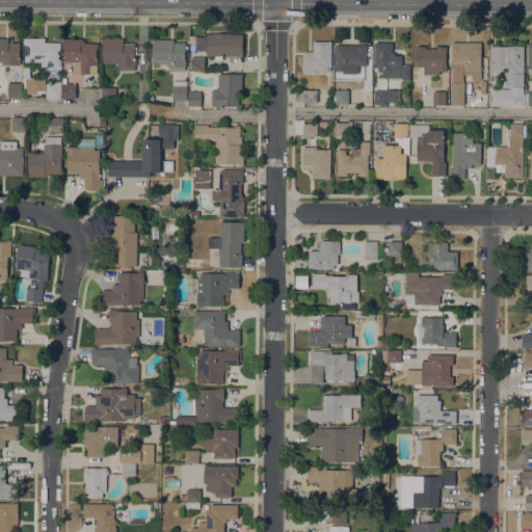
[(222,55),(222,59),(215,59),(215,55),(207,55),(207,41),(205,41),(205,35),(207,35),(207,33),(214,33),(214,32),(228,32),(228,33),(243,33),(243,36),(244,36),(244,42),(242,42),(242,56),(222,55)]
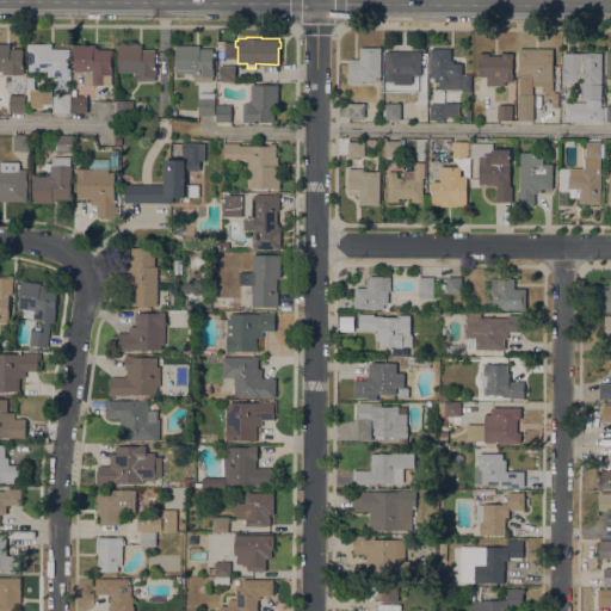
[(0,71),(0,43),(10,43),(10,48),(23,48),(23,65),(24,65),(24,74),(23,74),(23,82),(5,82),(5,74),(2,74),(2,71),(0,71)]
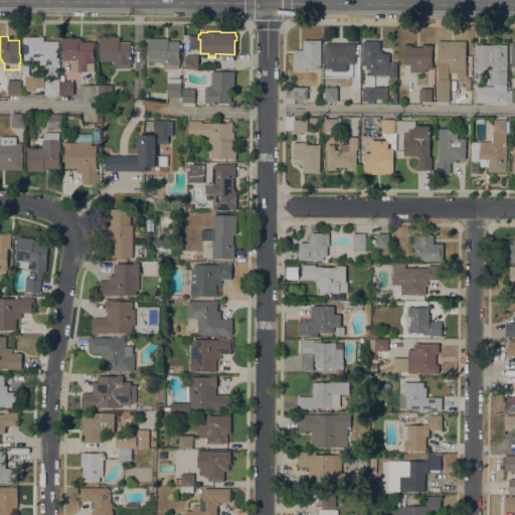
[(43,36),(43,40),(58,40),(58,47),(57,47),(57,63),(39,63),(39,59),(23,59),(24,42),(23,42),(23,36),(43,36)]
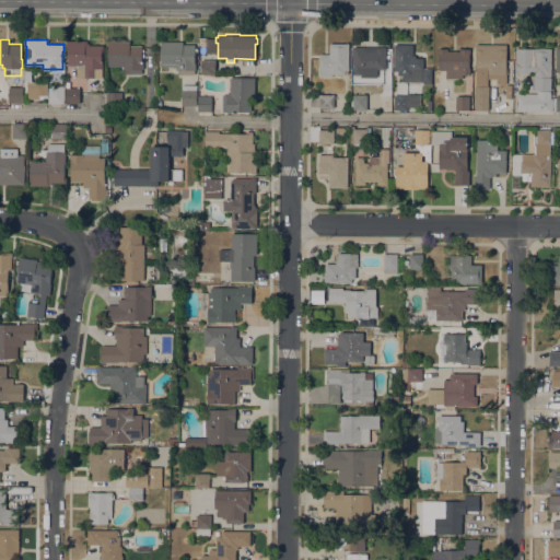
[(68,65),(68,46),(66,46),(66,41),(88,41),(88,43),(89,43),(89,45),(103,45),(103,51),(102,51),(102,59),(103,59),(103,78),(77,78),(77,65),(76,65),(68,65)]
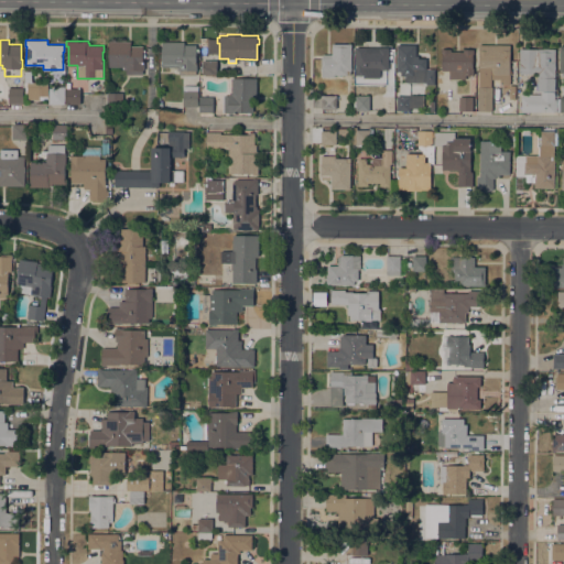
[(109,41),(131,41),(131,45),(143,45),(143,49),(145,49),(145,52),(143,52),(143,54),(145,54),(145,57),(143,57),(143,61),(144,61),(144,69),(143,69),(143,74),(127,74),(127,69),(125,69),(125,66),(109,66),(109,41)]
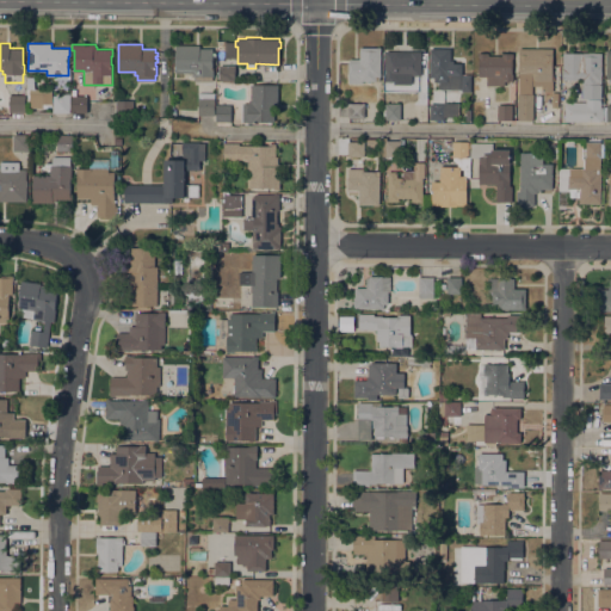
[(176,44),(199,44),(199,48),(213,48),(213,53),(216,53),(216,55),(213,55),(213,66),(214,66),(214,75),(213,75),(213,80),(193,80),(193,75),(192,75),(192,72),(176,72),(176,44)]
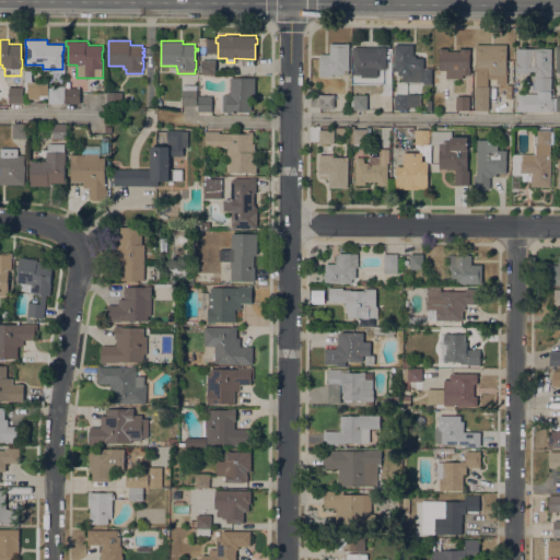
[(349,69),(348,69),(348,73),(333,73),(333,76),(319,76),(319,68),(319,56),(321,56),(321,54),(329,54),(329,43),(349,43),(349,69)]
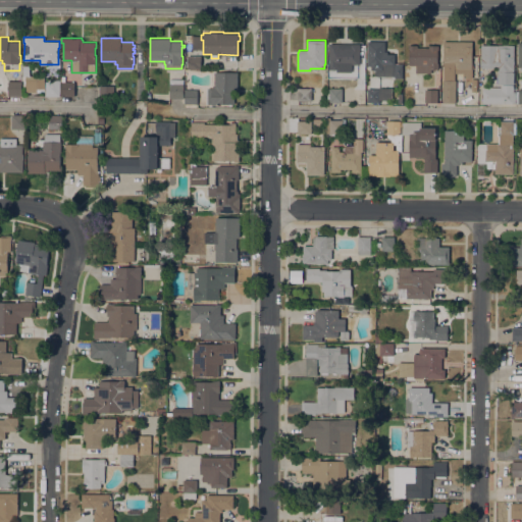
[(375,75),(375,69),(370,69),(371,65),(367,65),(367,41),(369,41),(369,40),(376,40),(376,41),(385,41),(384,51),(387,51),(387,53),(395,53),(395,63),(403,63),(402,77),(395,77),(395,75),(375,75)]
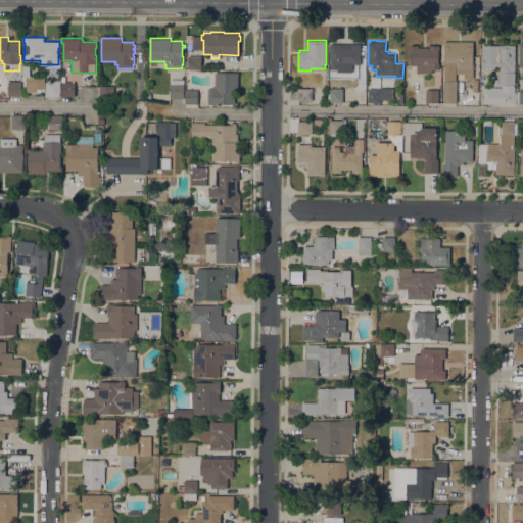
[(456,102),(443,102),(443,80),(444,41),(473,41),(472,68),(473,68),(473,78),(464,78),(464,73),(456,73),(456,102)]
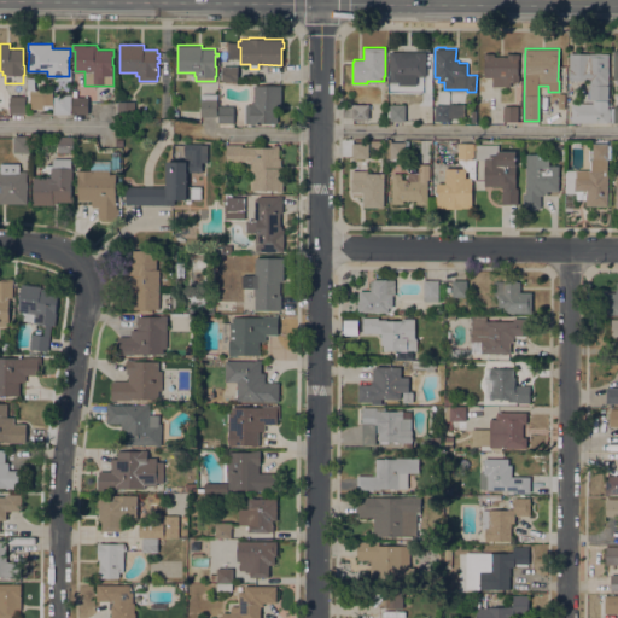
[(425,52),(425,76),(417,75),(417,85),(398,85),(398,81),(396,81),(396,82),(392,82),(392,81),(389,81),(390,51),(425,52)]
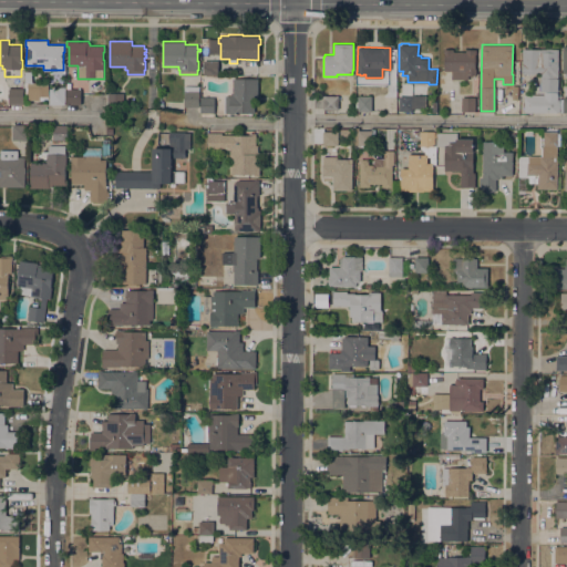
[(444,52),(443,52),(443,49),(453,48),(453,51),(465,51),(465,49),(476,49),(476,53),(474,53),(474,68),(476,68),(476,74),(467,74),(467,79),(452,79),(451,70),(444,70),(444,52)]
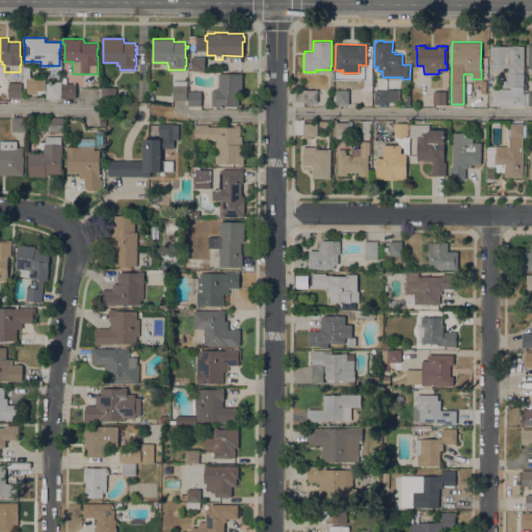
[(524,46),(523,85),(507,85),(507,70),(489,69),(490,45),(524,46)]
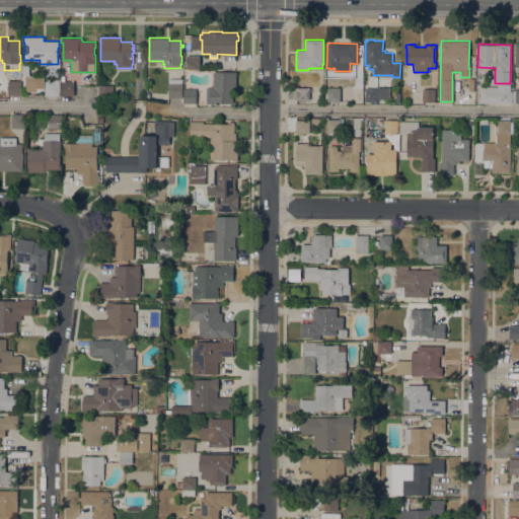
[(187,68),(187,55),(200,55),(200,68),(187,68)]
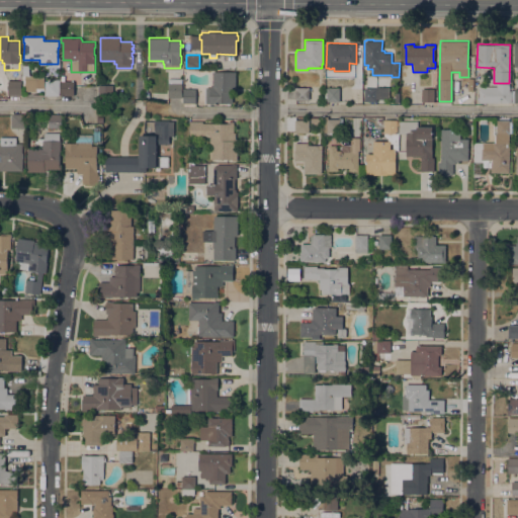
[(236,71),(236,91),(233,91),(233,102),(218,102),(218,104),(209,104),(209,102),(205,102),(205,87),(209,87),(209,86),(212,86),(212,71),(236,71)]
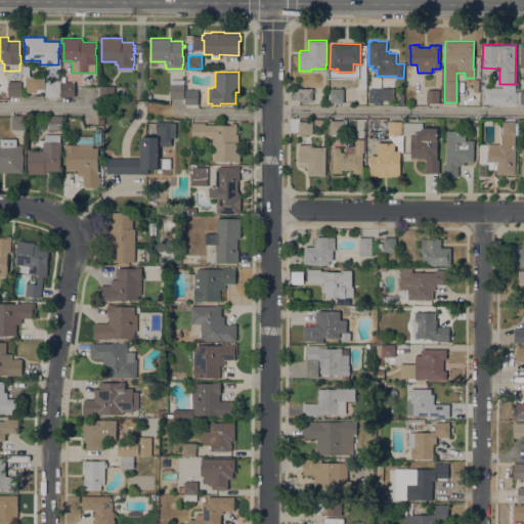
[(37,92),(26,92),(26,76),(44,76),(44,90),(37,90),(37,92)]
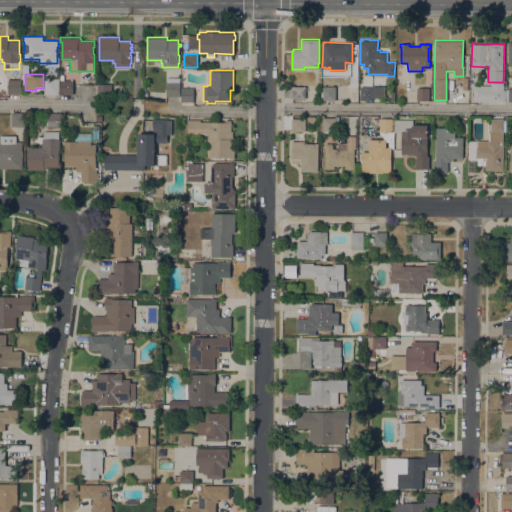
[(59,94),(60,74),(64,74),(64,79),(73,80),(73,94),(59,94)]
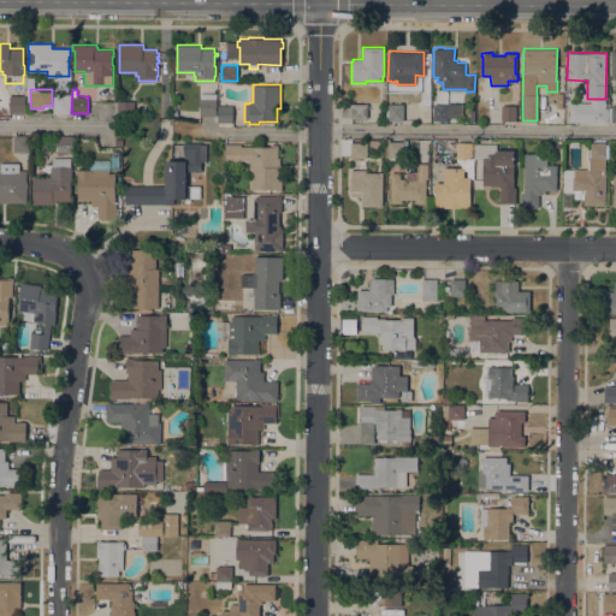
[(10,112),(10,95),(25,95),(25,112),(10,112)]
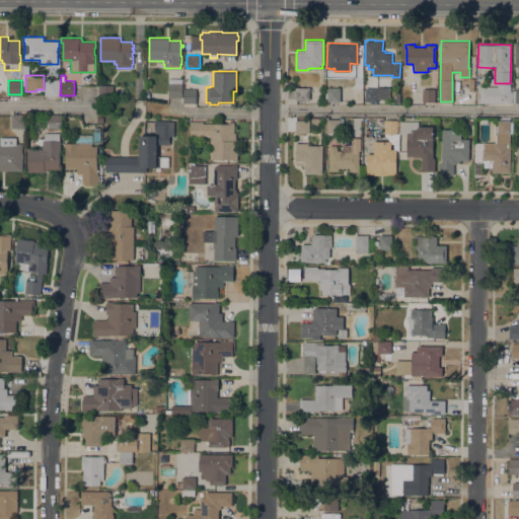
[(45,95),(45,80),(59,80),(59,95),(45,95)]
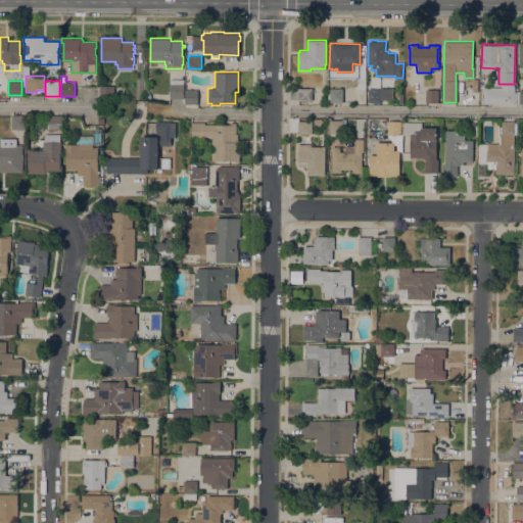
[(183,98),(170,98),(170,84),(183,83),(183,98)]
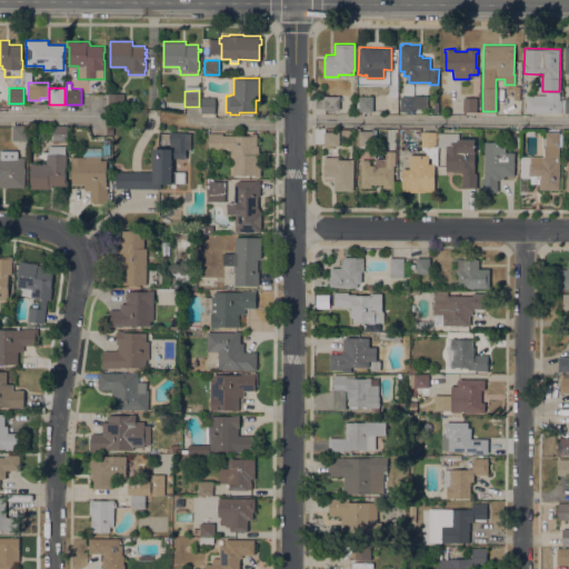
[(526,112),(526,97),(527,97),(527,95),(546,95),(546,91),(559,92),(559,99),(561,99),(561,111),(559,111),(559,112),(526,112)]
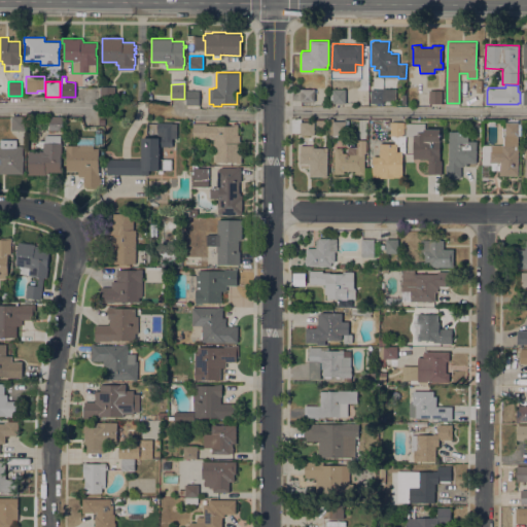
[(100,85),(115,85),(115,99),(100,99),(100,85)]
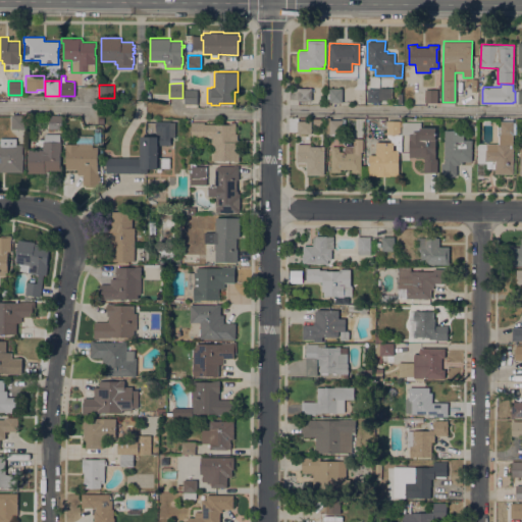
[(311,100),(298,100),(298,88),(312,88),(311,100)]
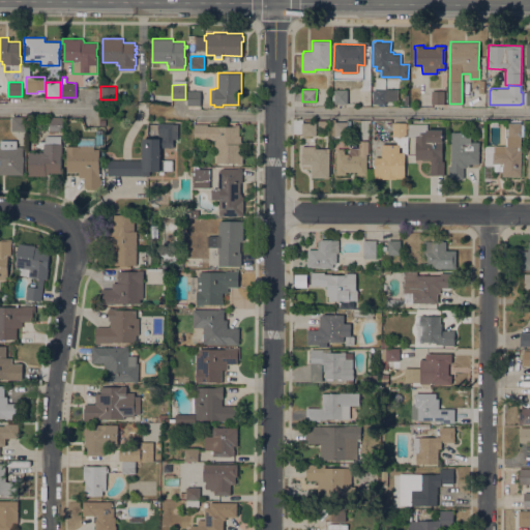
[(348,89),(348,104),(334,104),(334,101),(332,101),(332,90),(334,90),(334,89),(348,89)]
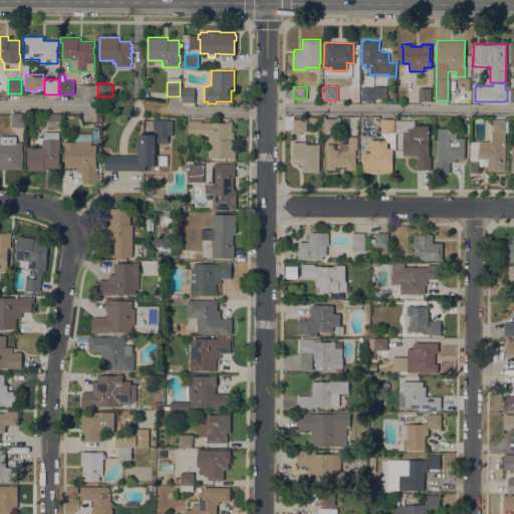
[(373,100),(361,100),(361,86),(373,86),(373,100)]
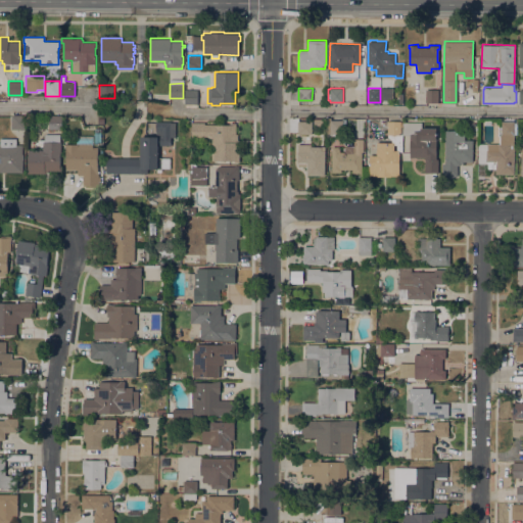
[(438,102),(425,102),(426,89),(438,89),(438,102)]
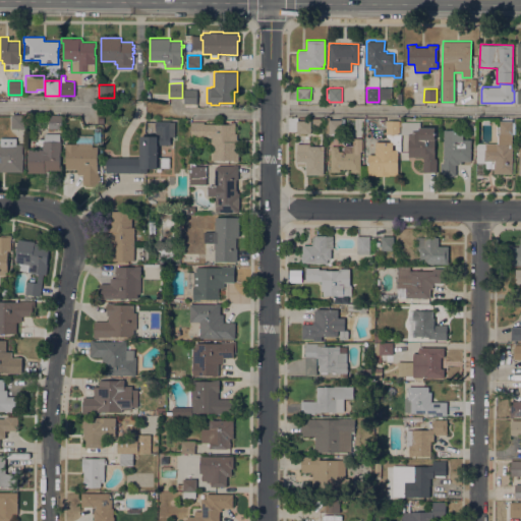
[(196,103),(184,103),(184,90),(196,90),(196,103)]
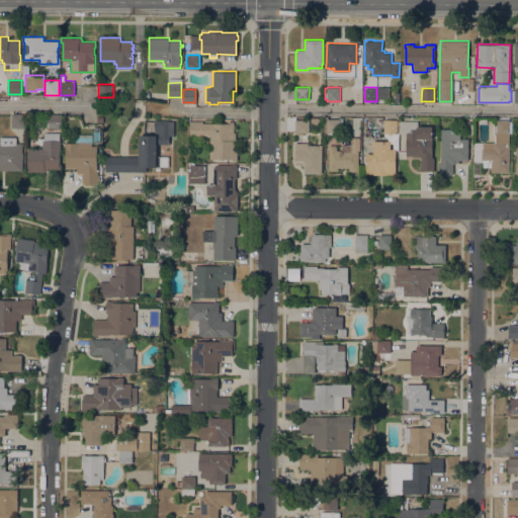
[(11,113),(24,113),(24,127),(11,127),(11,113)]
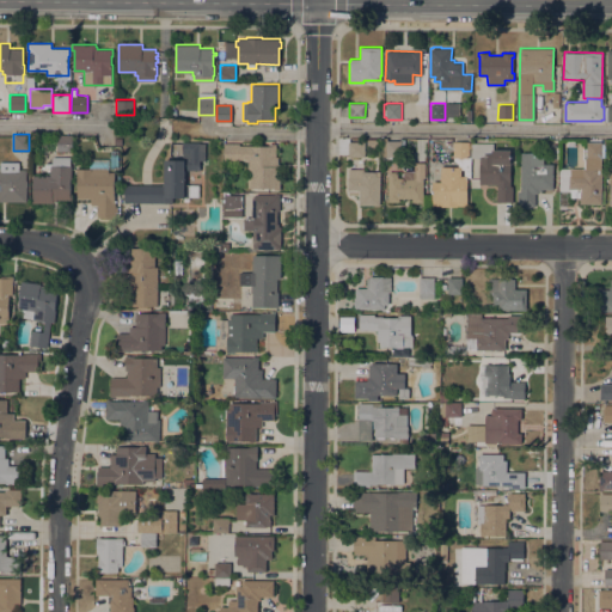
[(57,151),(57,134),(73,134),(73,151),(57,151)]
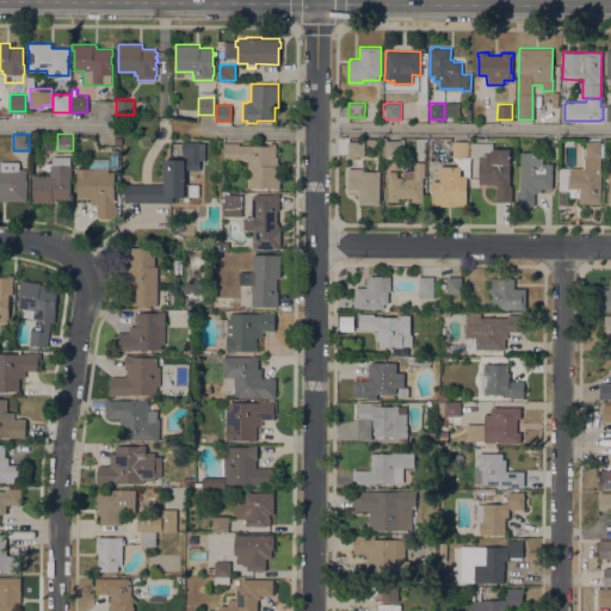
[(377,139),(377,148),(366,148),(366,139),(377,139)]
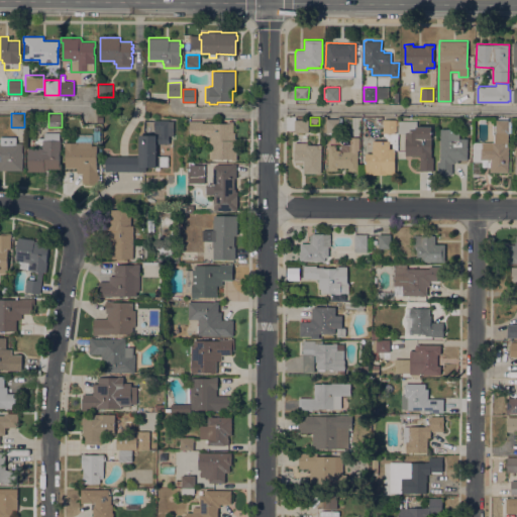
[(339,118),(338,132),(324,132),(324,118),(339,118)]
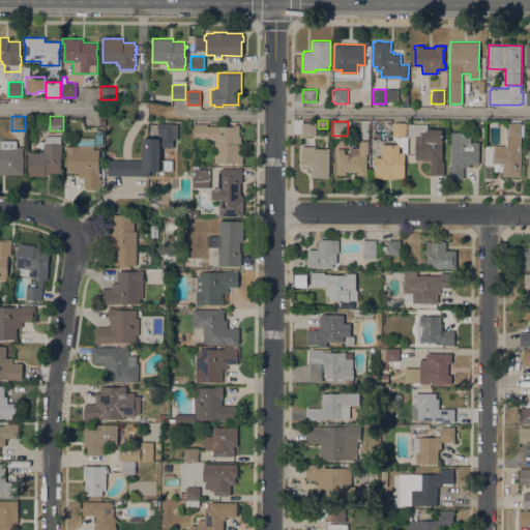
[(109,175),(109,159),(143,159),(143,138),(157,138),(157,122),(172,123),(178,123),(178,139),(173,139),(173,147),(159,147),(159,159),(172,159),(172,171),(164,171),(164,173),(159,173),(159,171),(149,171),(149,175),(109,175)]
